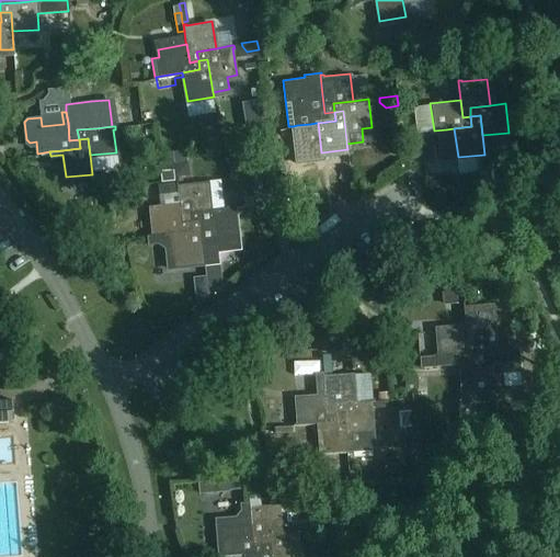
[(187,159),(174,161),(175,174),(189,172),(187,159)]
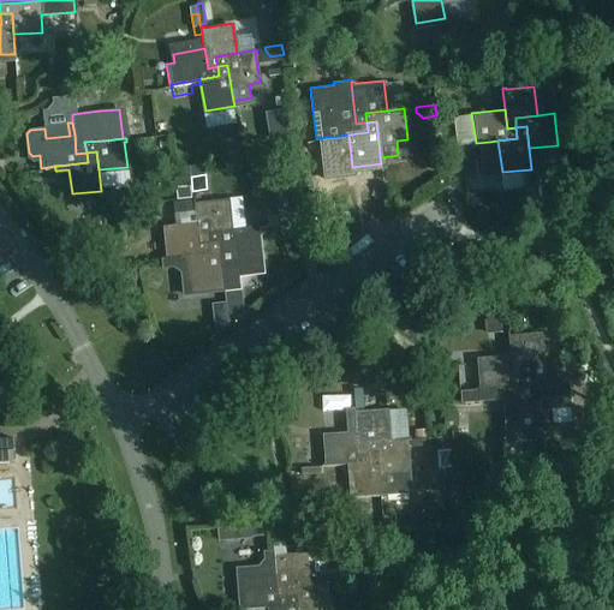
[(226,198),(194,202),(196,222),(198,241),(208,240),(208,231),(230,228),(226,198)]
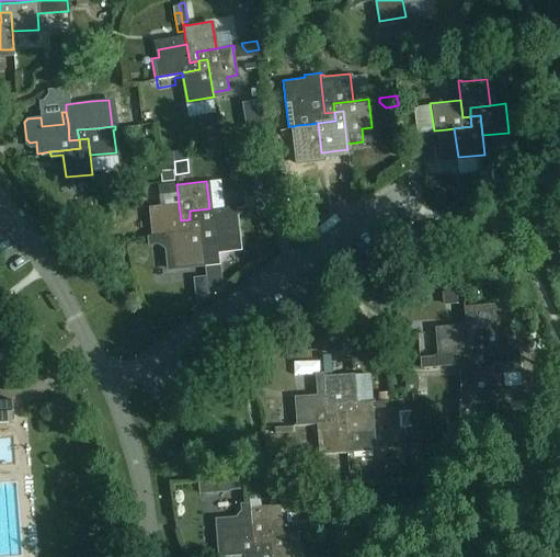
[(176,183),(158,185),(159,194),(178,192),(176,183)]
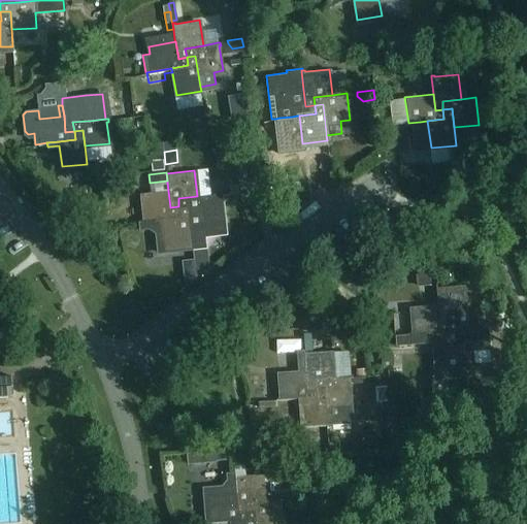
[(168,191),(141,194),(144,220),(155,219),(163,218),(179,216),(178,206),(170,207),(168,191)]
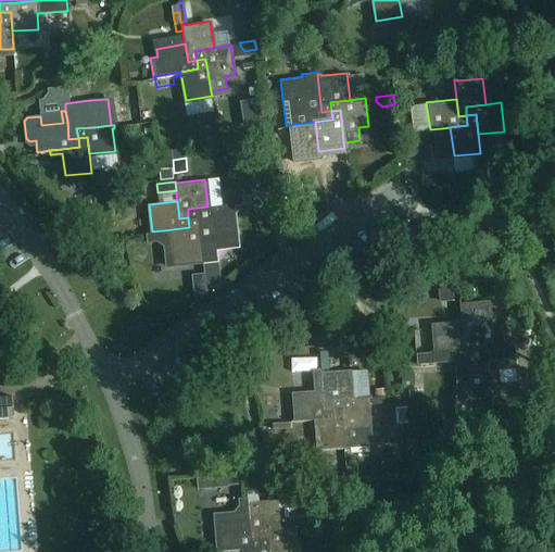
[(207,207),(188,209),(188,217),(197,216),(199,237),(201,259),(214,258),(213,247),(236,245),(230,203),(211,205),(207,207)]
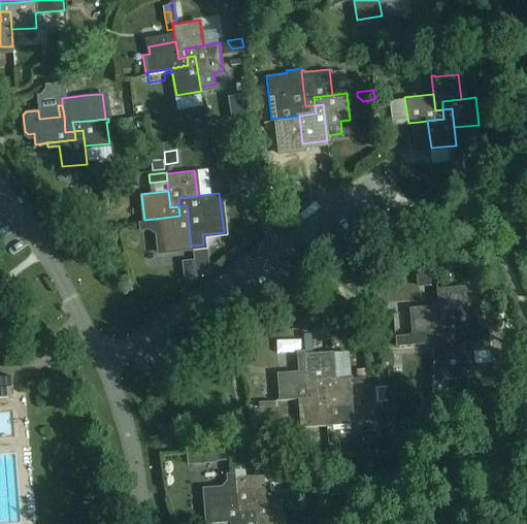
[(163,218),(155,219),(158,249),(191,246),(189,225),(187,205),(178,206),(179,216),(163,218)]
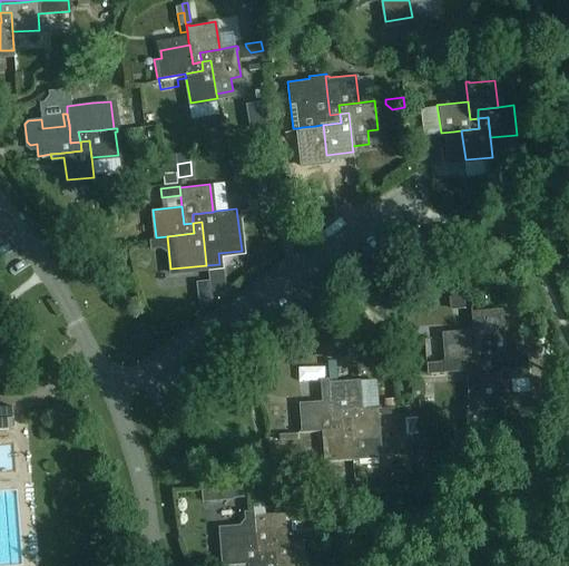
[(167,236),(150,238),(151,245),(167,243),(167,236)]
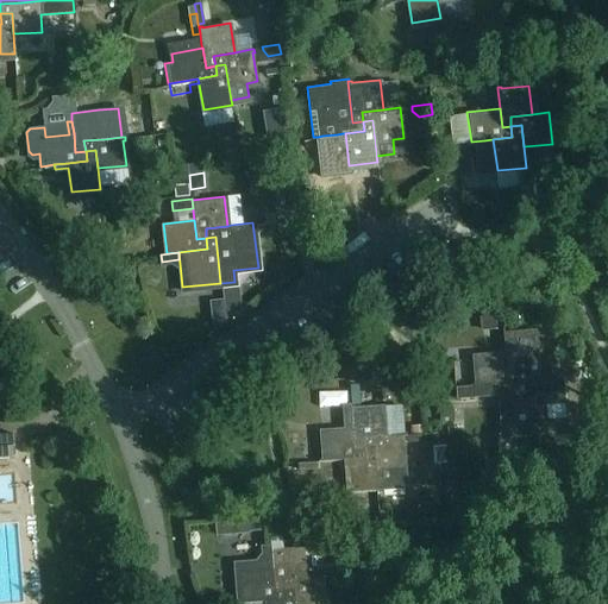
[(502,308),(487,309),(488,323),(503,322),(502,308)]
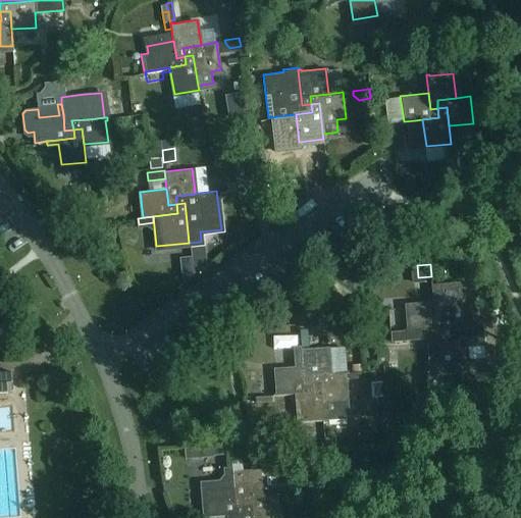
[(459,282),(431,286),(433,302),(434,318),(443,317),(441,309),(462,307),(459,282)]
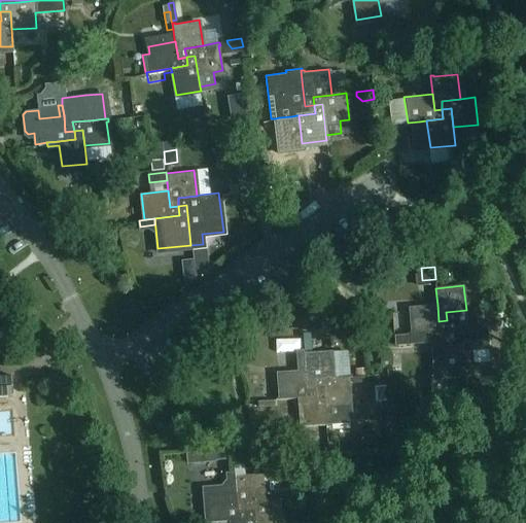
[(437,305),(410,307),(412,332),(431,330),(447,328),(447,320),(439,321),(437,305)]
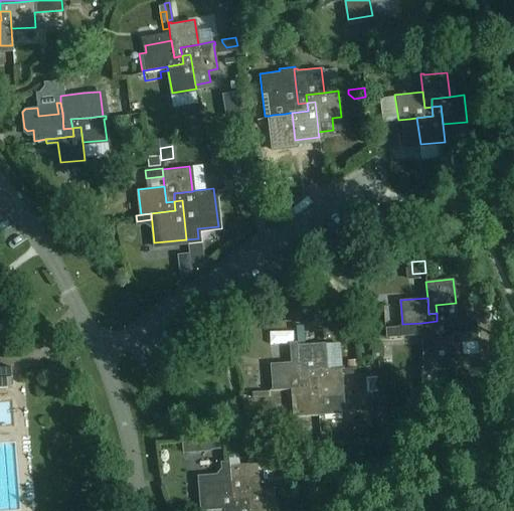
[(456,303),(436,305),(437,313),(446,313),(447,331),(448,347),(448,349),(449,358),(457,357),(456,347),(452,343),(452,339),(476,338),(475,319),(471,319),(470,302),(456,303)]
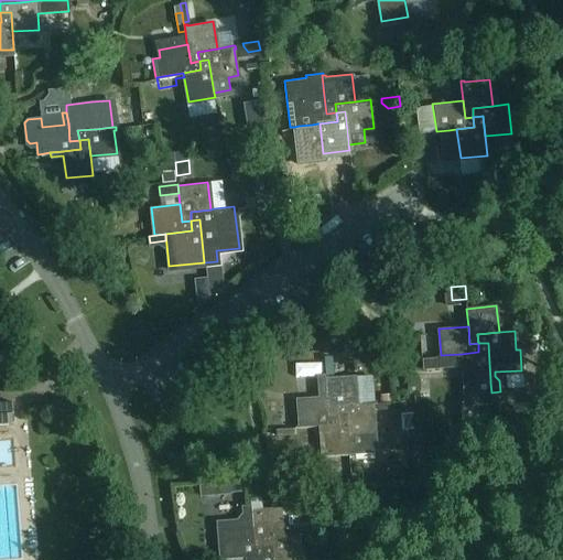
[(478,352),(462,354),(464,384),(474,383),(474,384),(475,402),(493,400),(491,395),(491,392),(490,383),(490,380),(489,363),(488,343),(478,343),(478,352)]
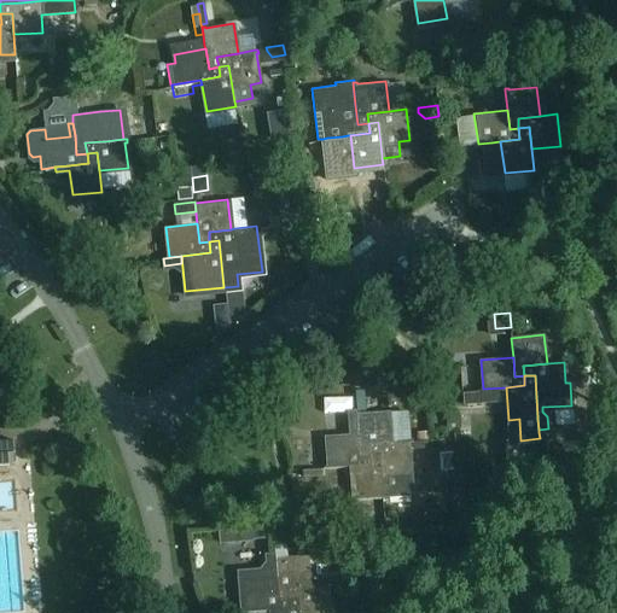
[(479,390),(464,391),(465,401),(479,400),(479,390)]
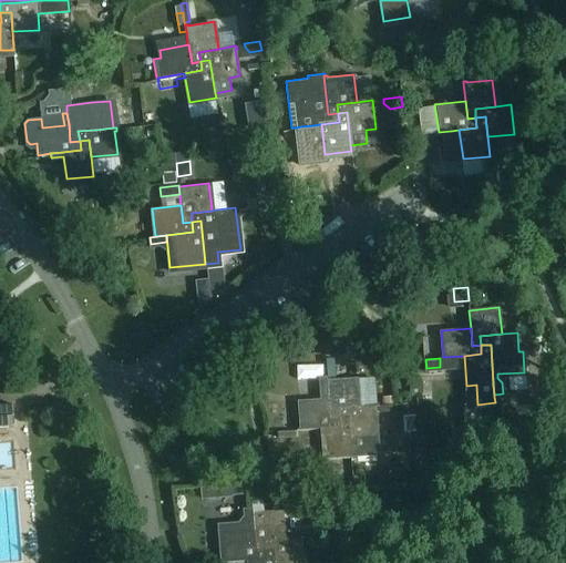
[(323,399),(299,401),(301,428),(320,427),(321,427),(339,426),(339,416),(330,417),(329,409),(328,401),(328,395),(327,387),(327,380),(327,378),(327,376),(319,377),(321,395),(323,395),(323,399)]
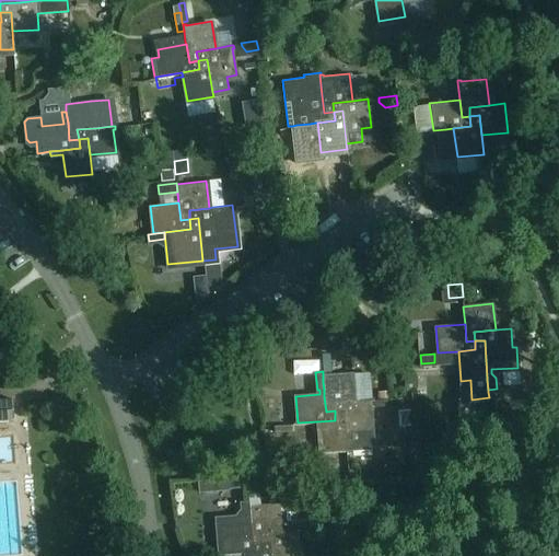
[(352,373),(323,375),(323,382),(324,390),(324,396),(325,404),(326,412),(335,410),(335,402),(354,400),(352,373)]
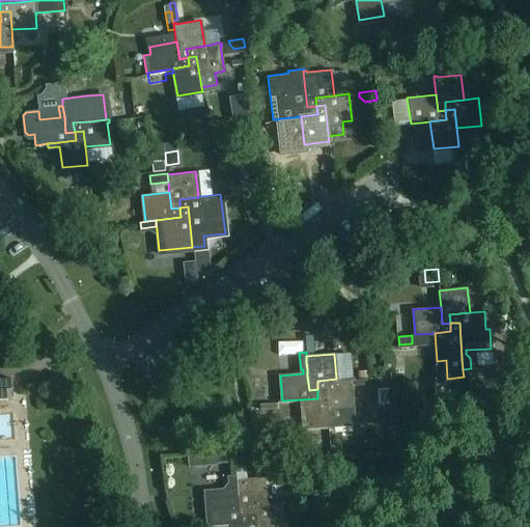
[(12,373),(0,375),(0,396),(14,396),(12,373)]
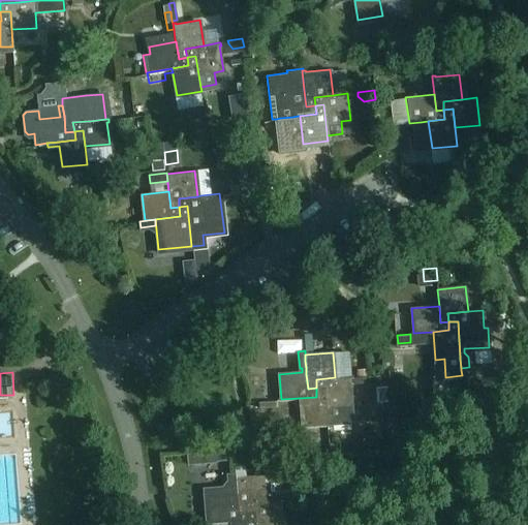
[(335,377),(316,379),(316,388),(324,387),(325,404),(328,421),(351,419),(349,379),(351,379),(350,376),(349,376),(335,377)]
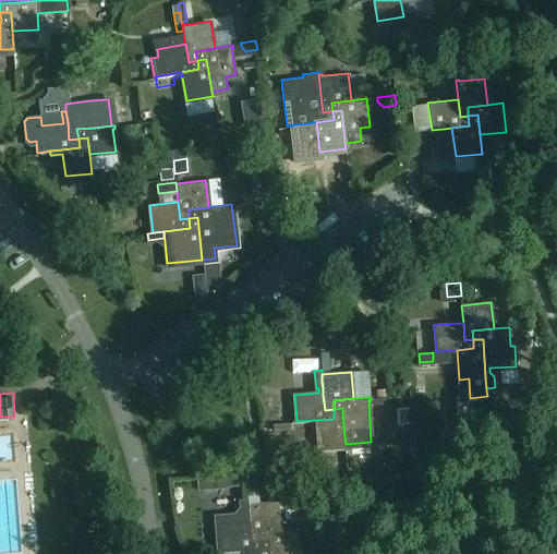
[(334,419),(316,420),(318,447),(346,446),(346,444),(343,426),(342,408),(334,409),(334,419)]
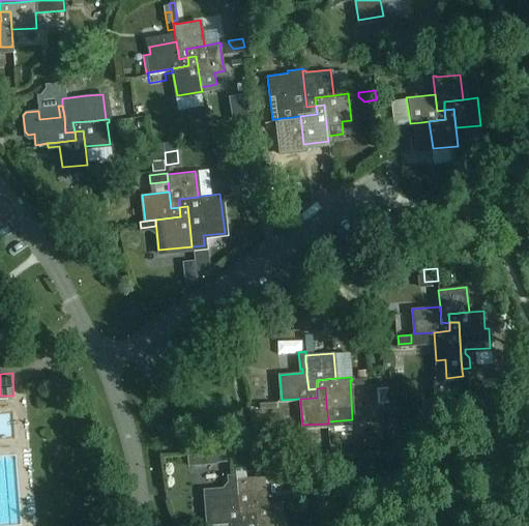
[(385,387),(377,388),(377,401),(386,401),(385,387)]
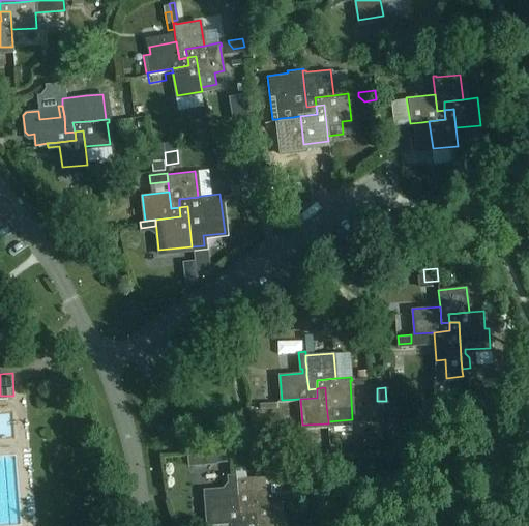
[(201,454),(187,455),(188,463),(201,462),(201,454)]
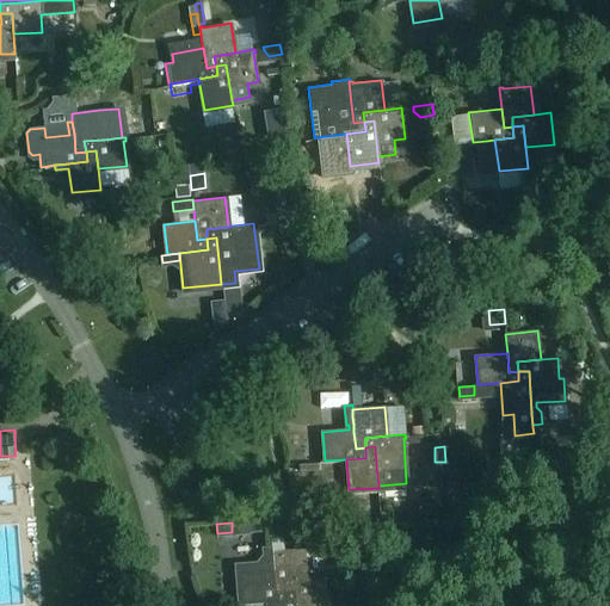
[(265,562),(238,564),(240,603),(266,600),(285,599),(285,589),(276,589),(273,572),(272,552),(272,546),(264,548),(265,562)]
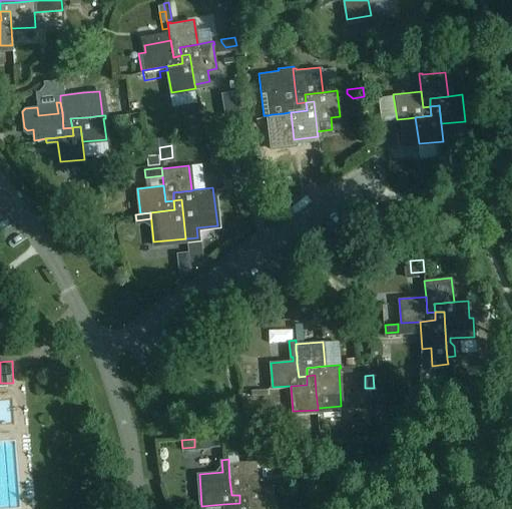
[(256,462),(228,464),(229,480),(231,495),(239,495),(238,486),(257,485),(256,462)]
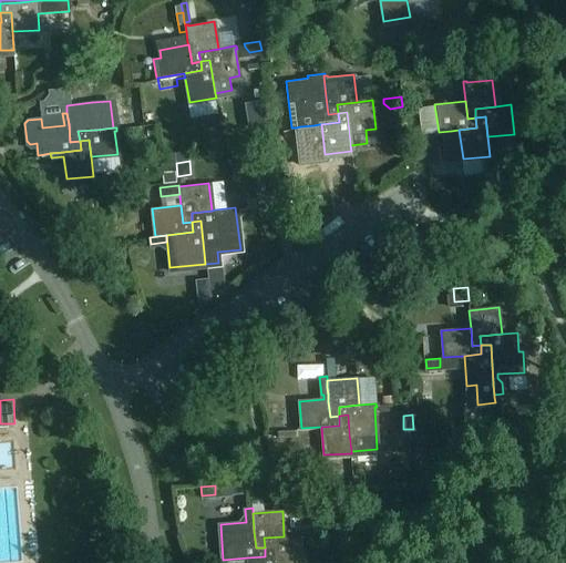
[(284,536),(264,538),(265,548),(273,546),(274,562),(301,562),(299,535),(284,536)]
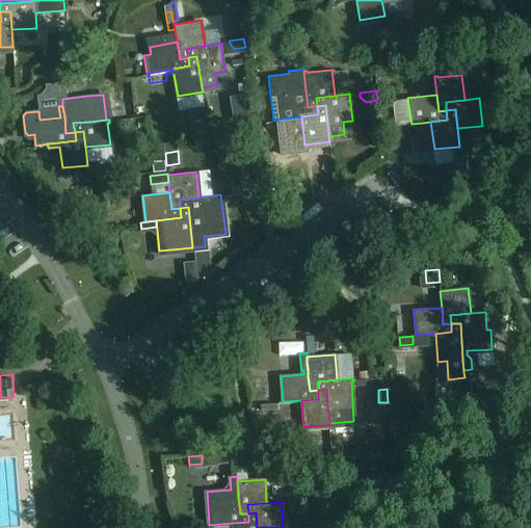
[(248,522),(232,523),(232,527),(257,527),(256,512),(248,513),(248,522)]
